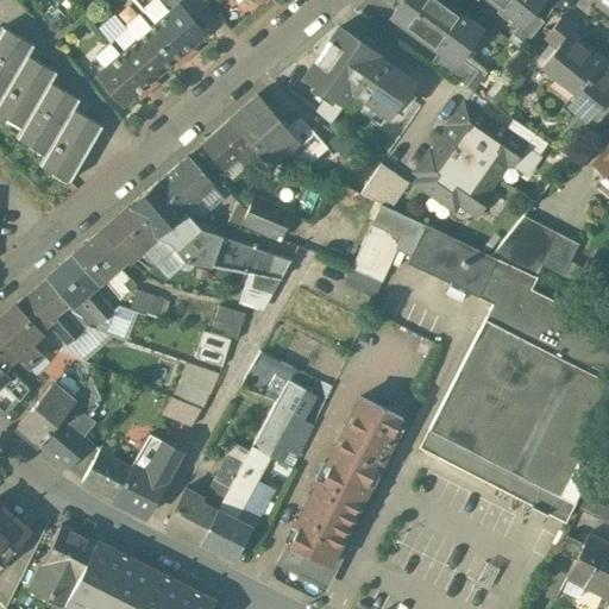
[(476,29),(437,0),(402,0),(391,16),(440,50),(453,60),(457,56),(459,51),(470,58),(485,38),(475,30),(476,29)]
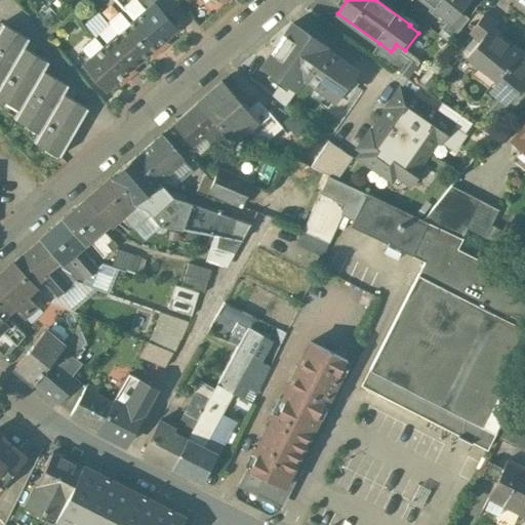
[(466,0),(423,0),(449,19),(449,21),(457,10),(466,0)]
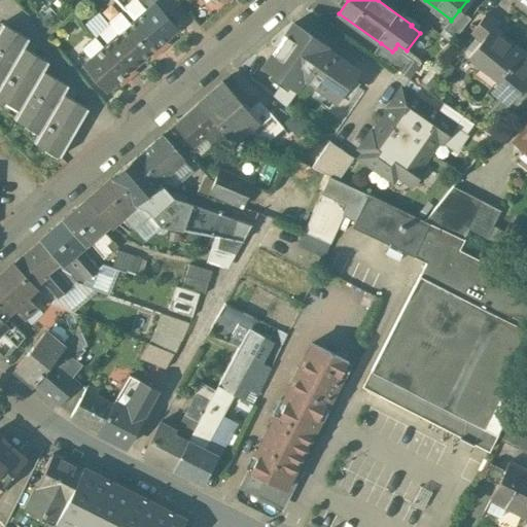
[(177,30),(154,4),(135,22),(157,47),(177,30)]
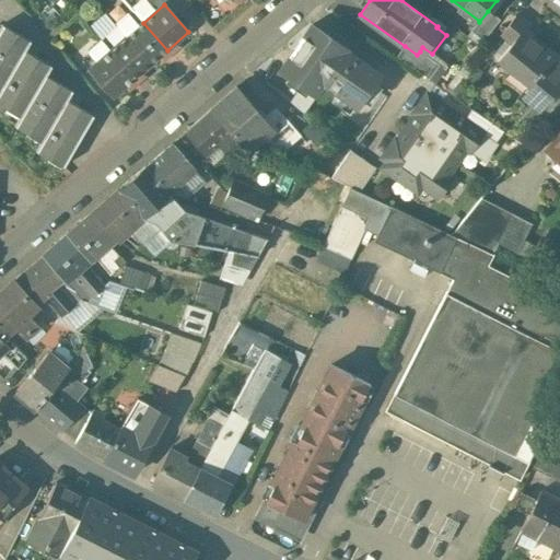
[(488,11),(479,22),(479,21),(470,31),(482,41),(500,20),(488,11)]
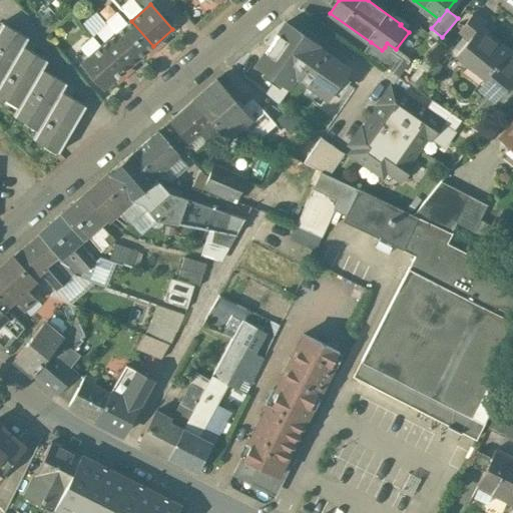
[(484,23),(472,14),(459,31),(469,40),(457,55),(470,65),(471,64),(488,78),(490,79),(509,54),(510,52),(492,38),(491,39),(479,29),(484,23)]
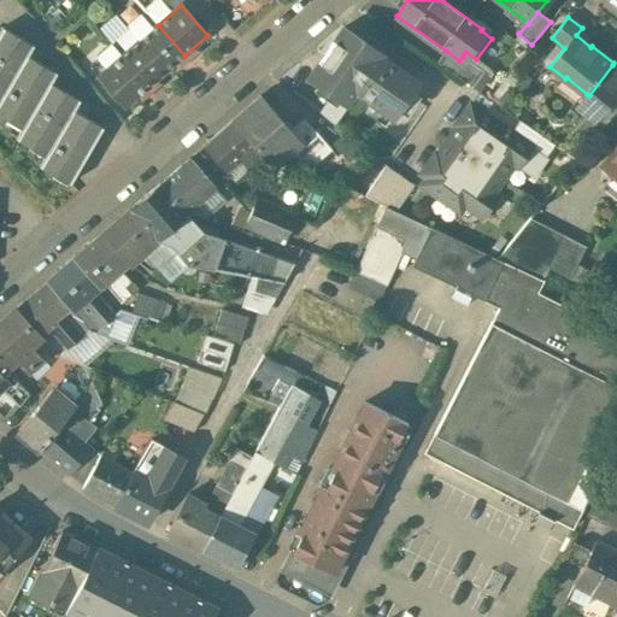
[(4,23),(0,28),(0,94),(1,95),(28,52),(34,42),(4,23)]
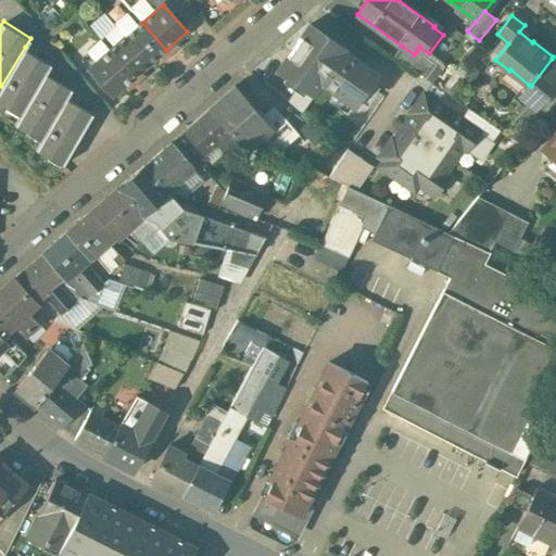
[(166,50),(142,23),(126,37),(150,64),(166,50)]
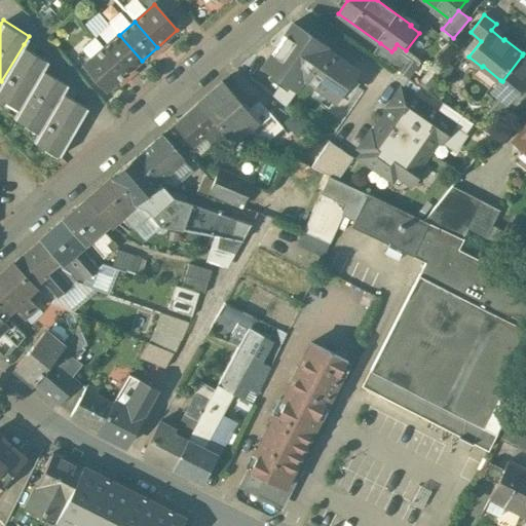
[(293,24),(263,66),(283,80),(295,88),(303,77),(335,100),(355,70),(323,47),(325,45),(293,24)]
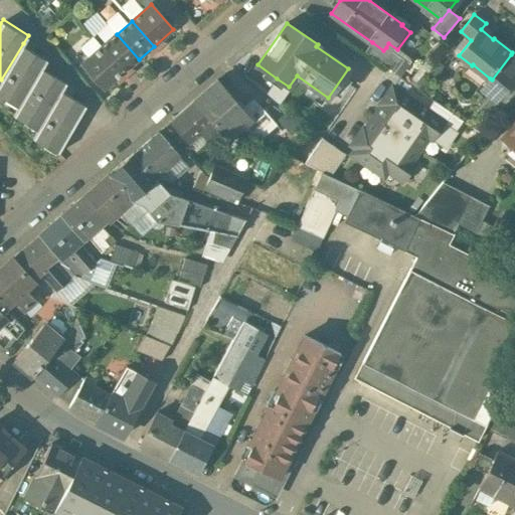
[(139,59),(117,34),(102,47),(123,73),(139,59)]
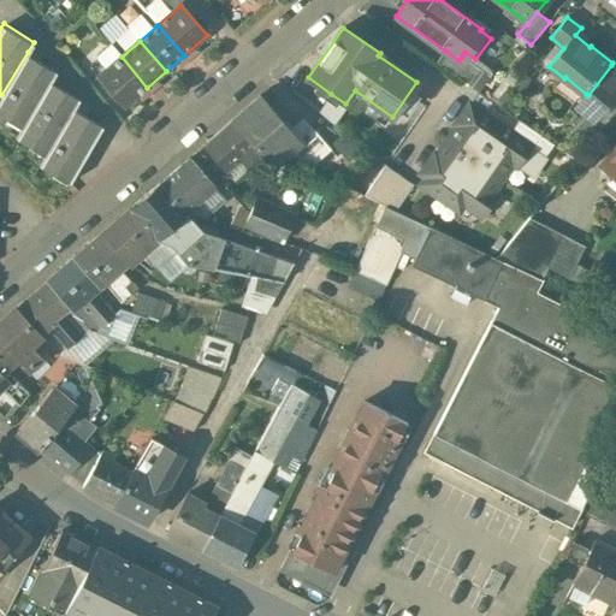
[(483,72),(462,57),(458,60),(445,51),(437,63),(472,87),(483,72)]
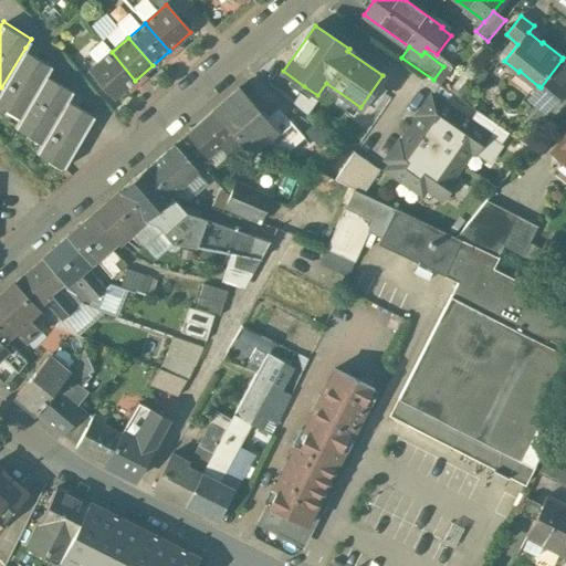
[(1,87),(0,88),(0,103),(20,116),(48,72),(53,64),(25,48),(1,87)]
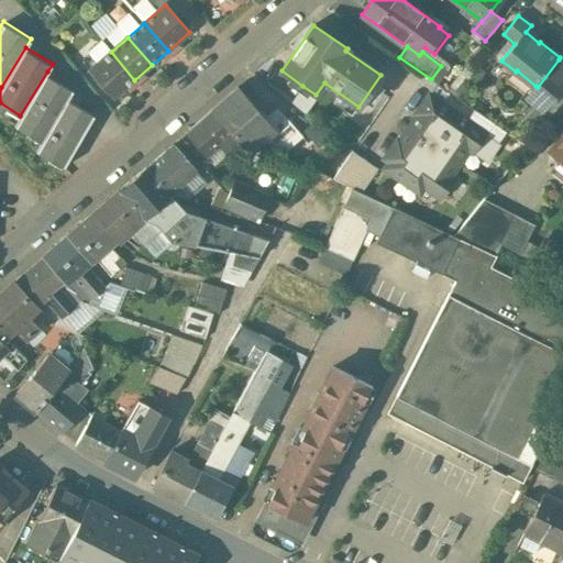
[(134,80),(111,52),(89,70),(113,98),(134,80)]
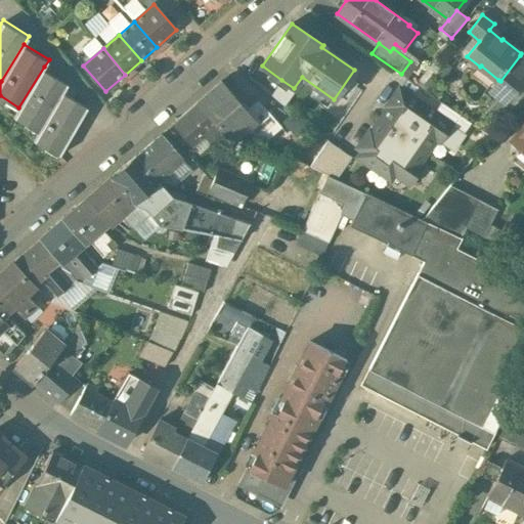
[(523,58),(520,55),(500,81),(498,80),(490,91),(505,102),(523,76),(523,58)]
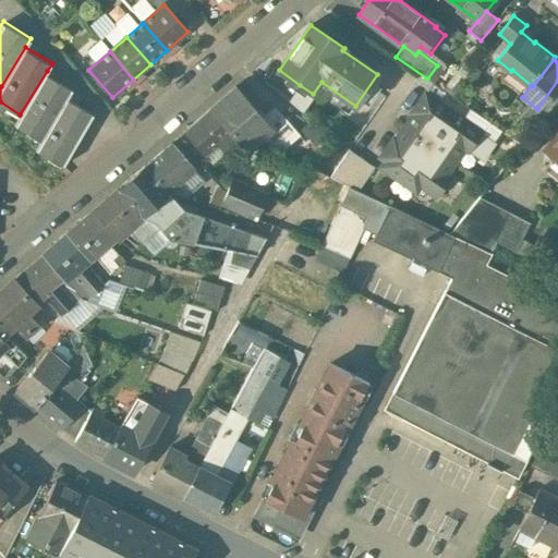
[(20,114),(14,124),(40,141),(69,96),(74,88),(47,71),(20,114)]
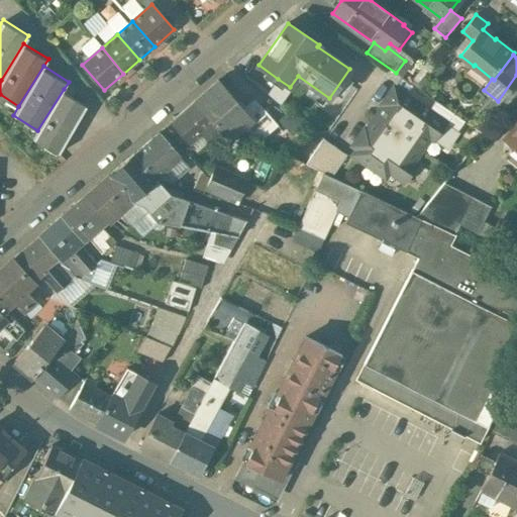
[(281,105),(292,88),(290,87),(278,79),(268,94),(281,105)]
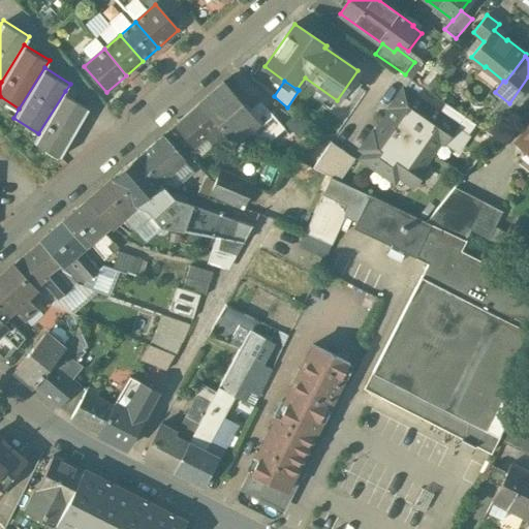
[(224,85),(199,105),(218,128),(231,117),(243,106),(224,85)]
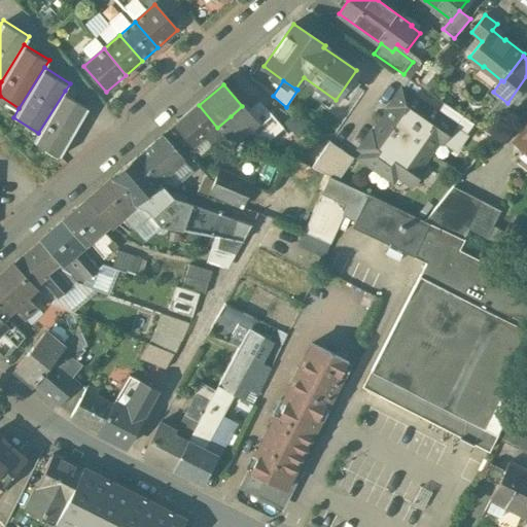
[(403,90),(382,119),(429,152),(437,140),(455,151),(466,134),(436,113),(403,90)]
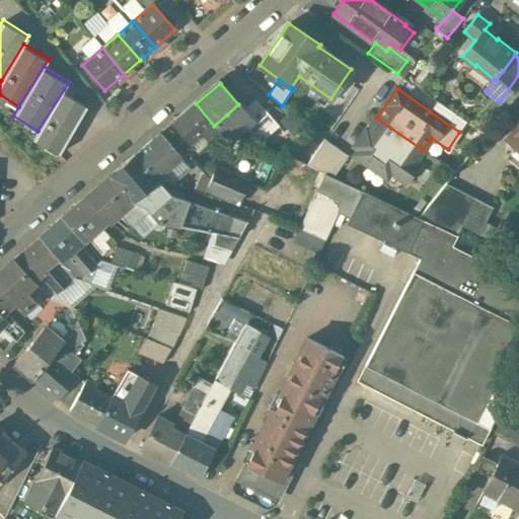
[(38,131),(33,138),(58,153),(88,104),(64,89),(38,131)]
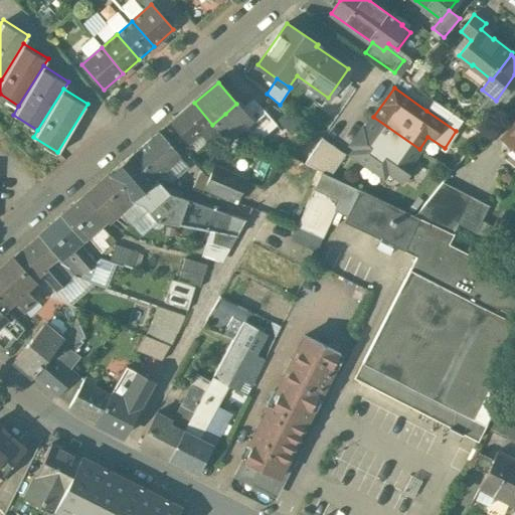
[(456,131),(463,121),(434,101),(426,111),(456,131)]
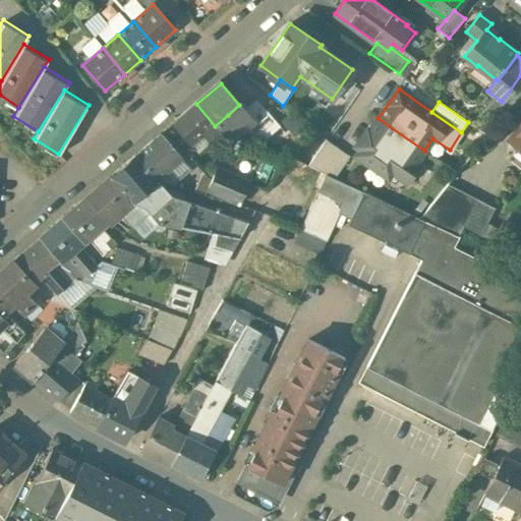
[(196,104),(172,124),(191,147),(203,137),(215,126),(196,104)]
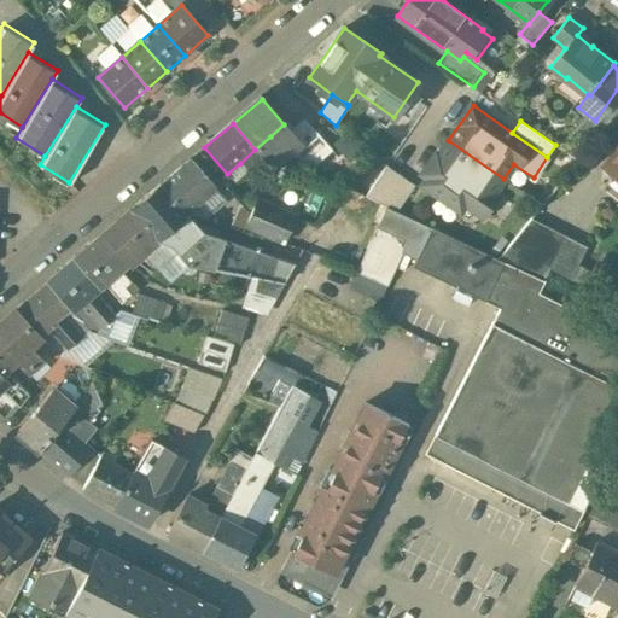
[(280,147),(270,136),(255,150),(264,161),(280,147)]
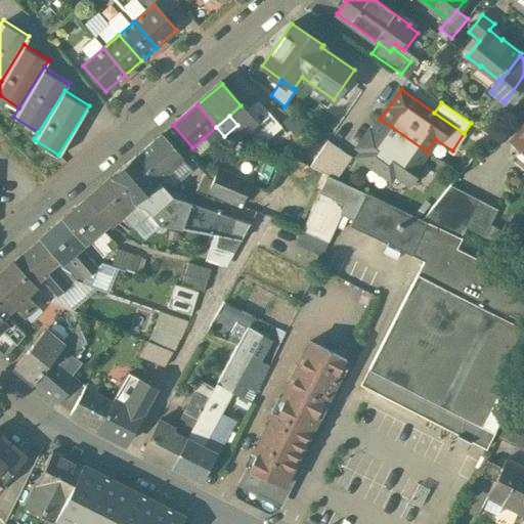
[(250,116),(237,125),(224,136),(230,143),(244,131),(247,135),(263,122),(250,116)]
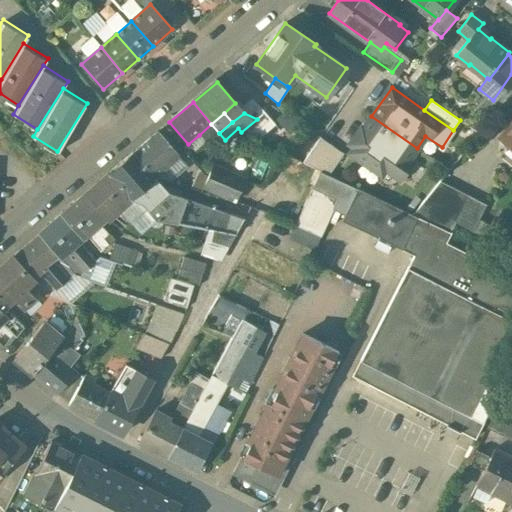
[(364,133),(350,153),(366,165),(368,162),(383,172),(385,170),(400,180),(411,163),(408,161),(417,148),(371,116),(361,131),(364,133)]
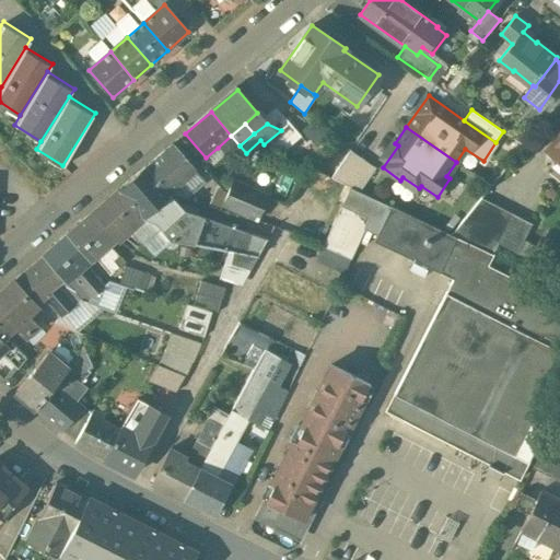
[(231,136),(218,148),(226,158),(240,146),(231,136)]
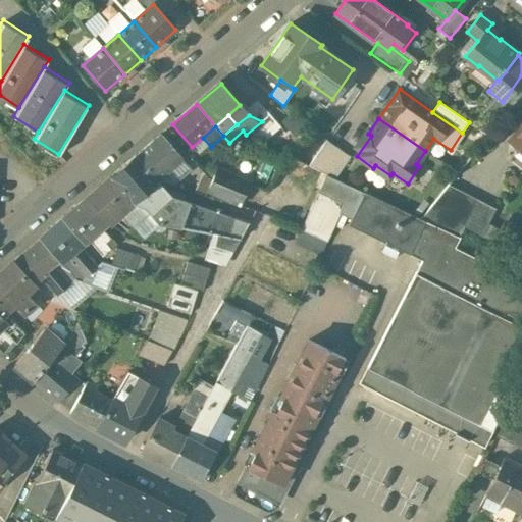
[(521,127),(513,140),(521,147),(521,127)]
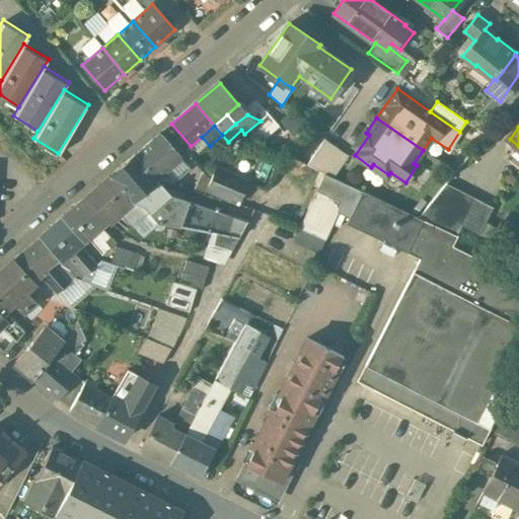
[(160,133),(135,154),(156,179),(158,178),(181,158),(160,133)]
